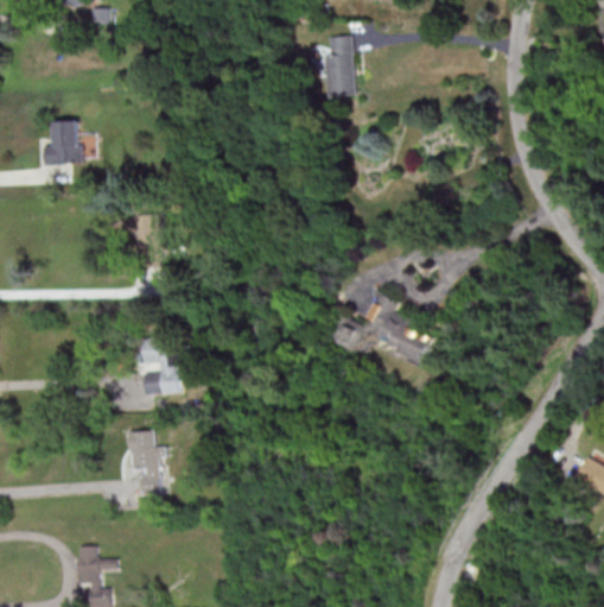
[(109,8),(93,8),(93,24),(109,24),(109,8)]
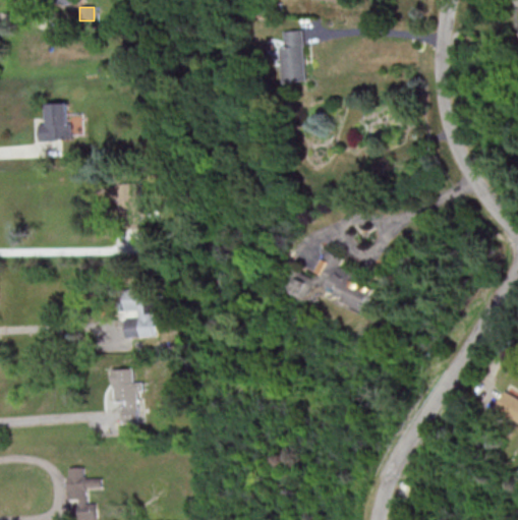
[(306,81),(301,31),(283,32),(284,47),(280,48),(283,83),(306,81)]
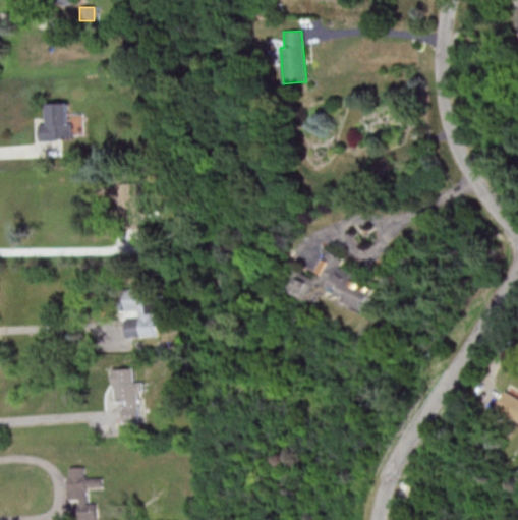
[(38,124),(38,140),(69,139),(68,104),(46,104),(47,124),(38,124)]
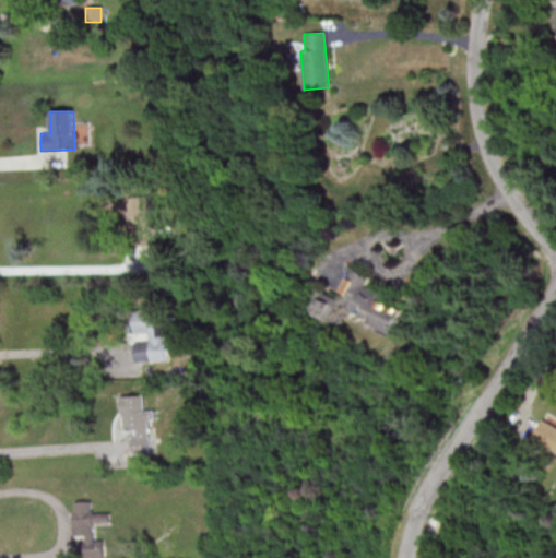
[(126,198),(127,234),(152,233),(151,197),(126,198)]
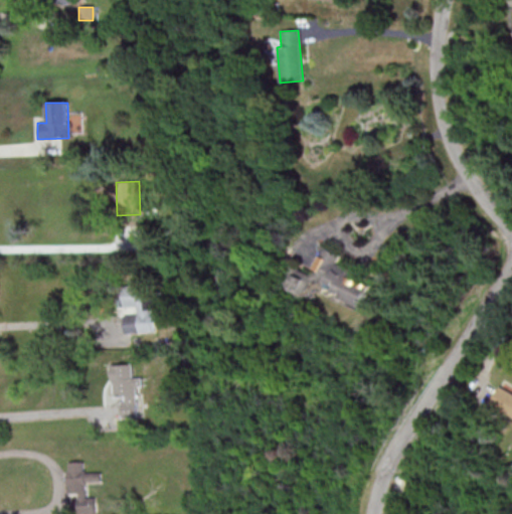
[(296,267),(287,288),(306,297),(313,283),(360,304),(367,289),(347,279),(351,270),(336,263),(340,255),(325,248),(313,275),(296,267)]
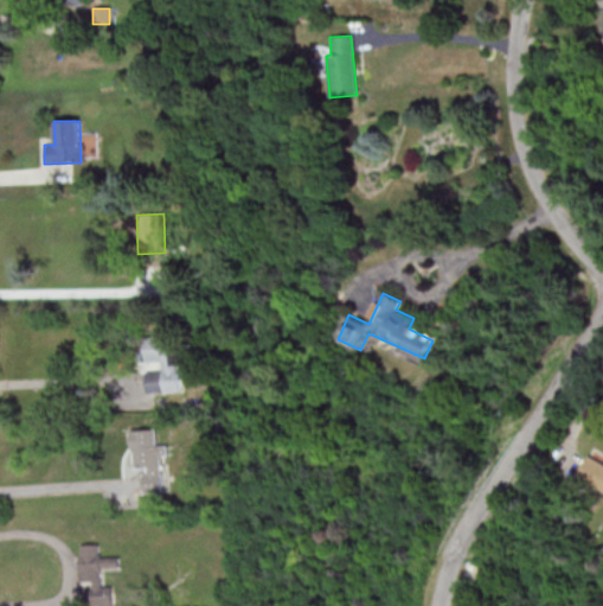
[(143,372),(145,394),(178,393),(177,367),(170,367),(168,337),(142,338),(143,362),(159,362),(160,371),(143,372)]
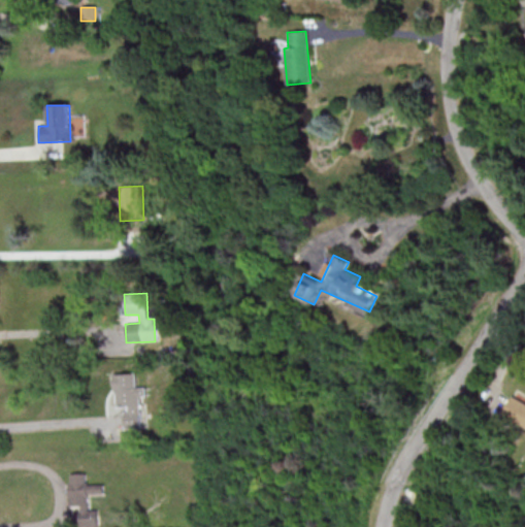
[(139,428),(138,397),(144,397),(143,388),(134,388),(134,373),(112,374),(113,407),(123,406),(124,429),(139,428)]
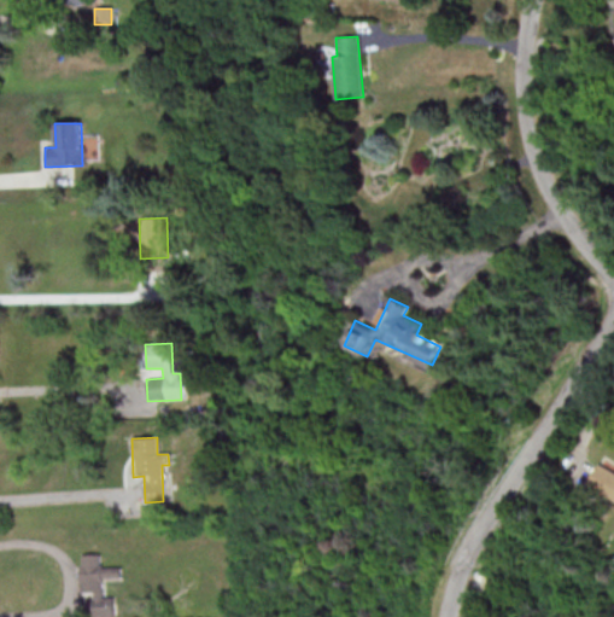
[(613,502),(613,472),(596,464),(584,487),(613,502)]
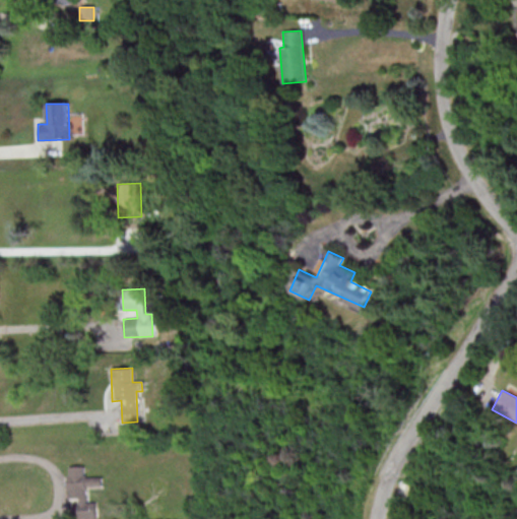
[(93,518),(93,503),(84,503),(83,487),(100,487),(100,477),(82,477),(82,466),(66,467),(66,499),(75,499),(76,518),(93,518)]
